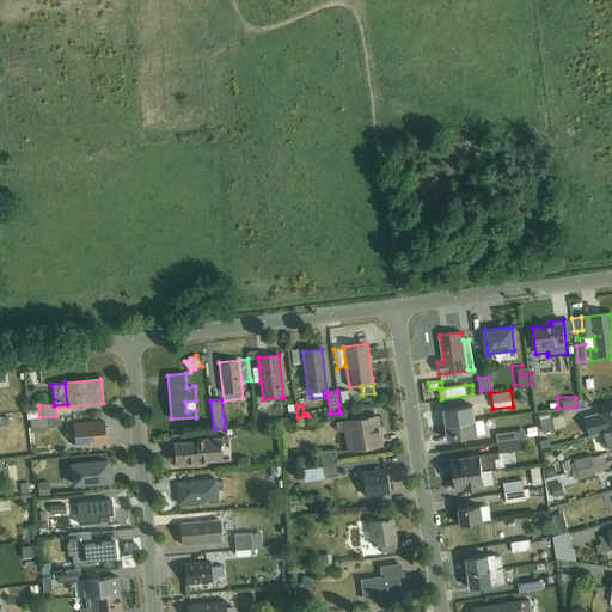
[(447,426),(476,422),(473,407),(445,410),(447,426)]
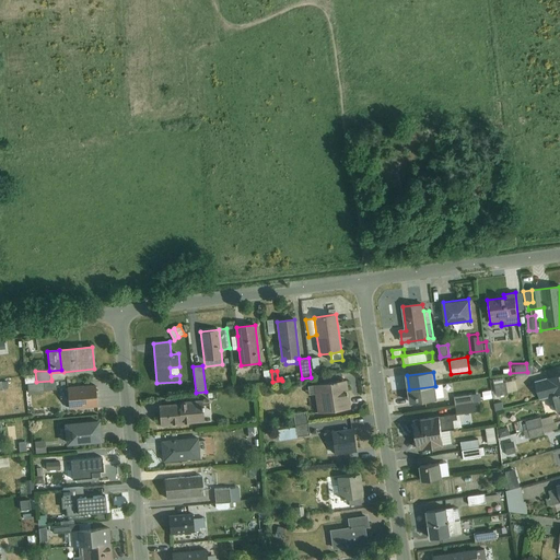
[(553,396),(559,394),(559,375),(535,382),(540,400),(553,396)]
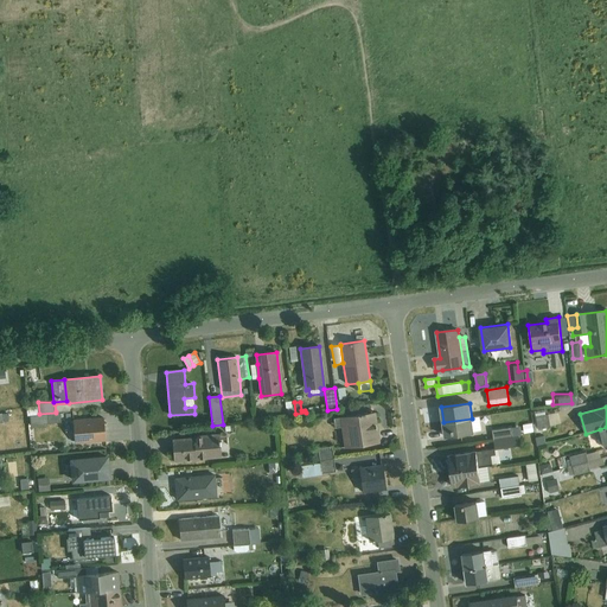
[(545,409),(535,411),(538,429),(551,427),(550,426),(561,423),(558,413),(545,415),(545,409)]
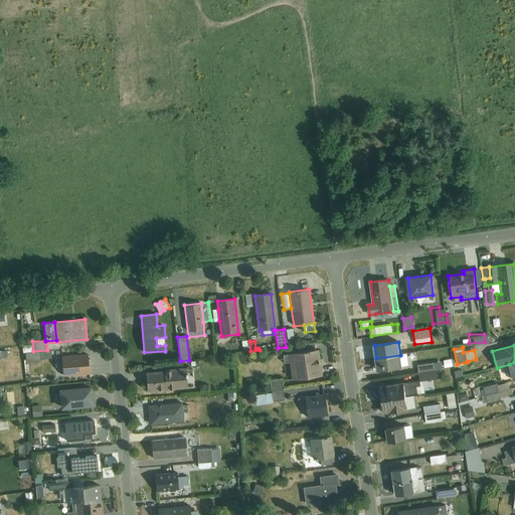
[(317,364),(315,350),(283,355),(284,363),(290,362),(292,380),(322,375),(320,364),(317,364)]
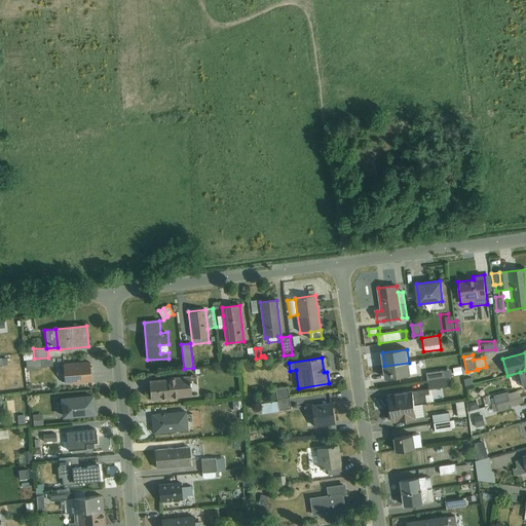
[(52,359),(26,360),(27,370),(38,370),(38,367),(52,366),(52,359)]
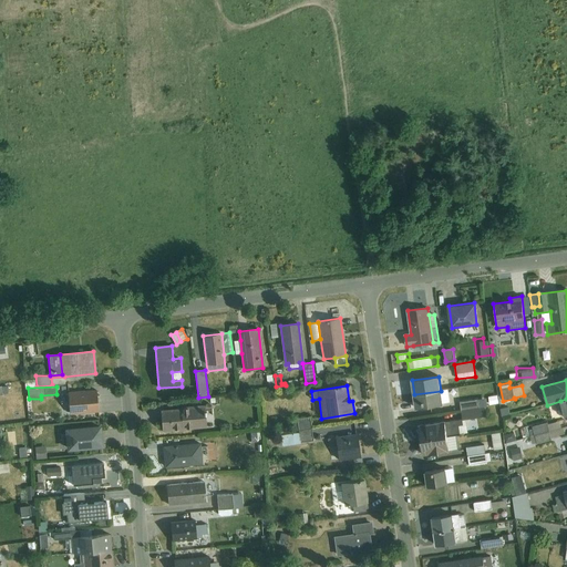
[(96,391),(68,393),(70,413),(99,411),(96,391)]
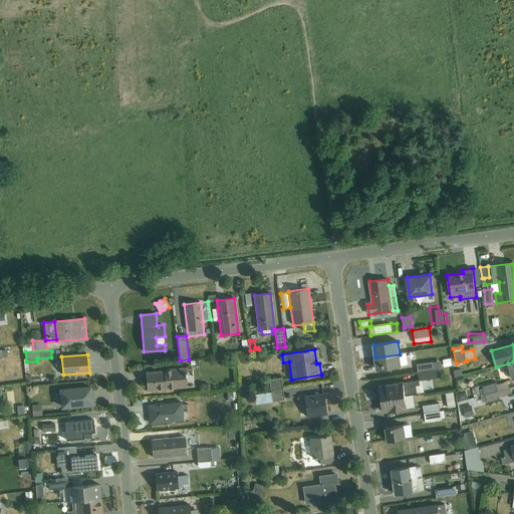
[(400,354),(375,357),(376,370),(402,366),(400,354)]
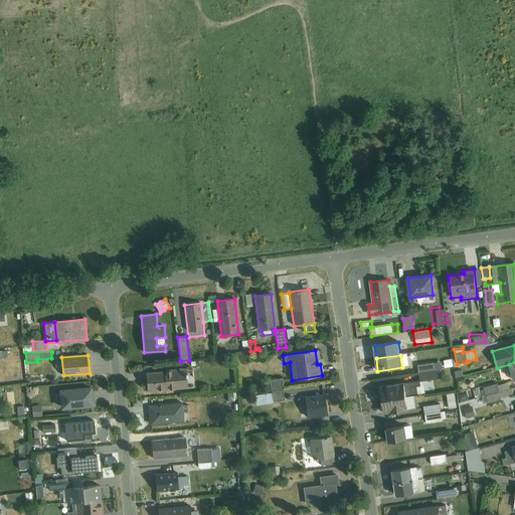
[(451,355),(443,356),(444,363),(452,362),(451,355)]
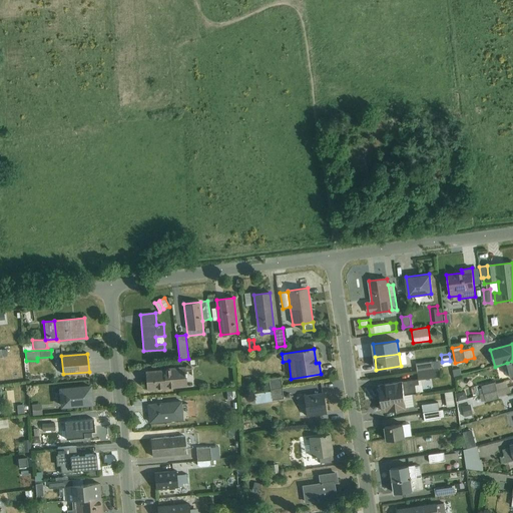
[(418,372),(439,369),(439,368),(442,367),(441,360),(416,364),(418,372)]
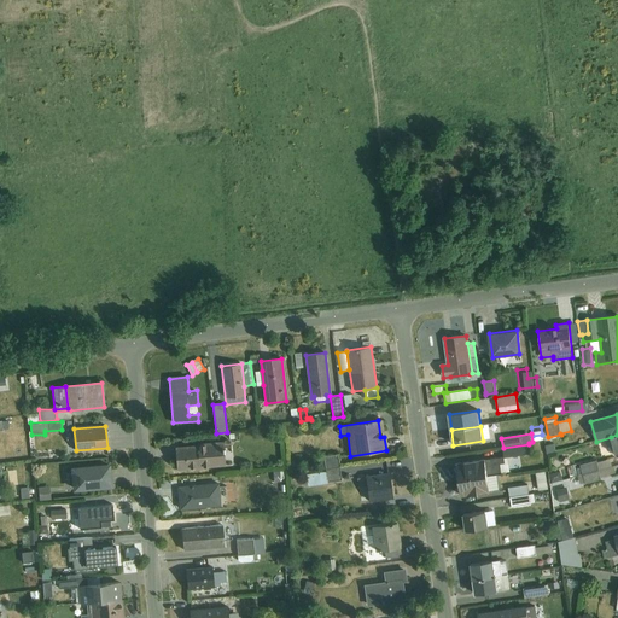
[(197,447),(175,449),(178,468),(226,465),(223,448),(231,448),(229,443),(226,441),(197,444),(197,447)]
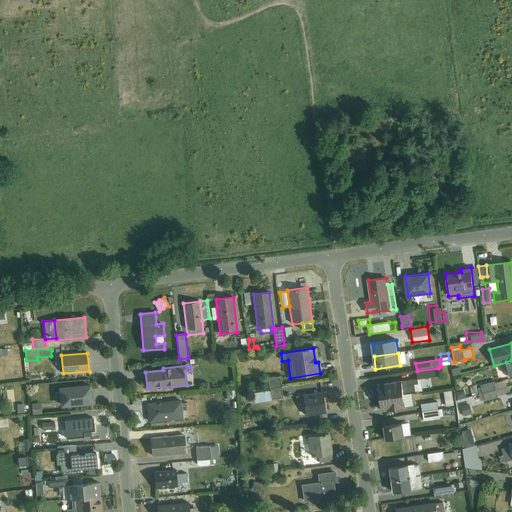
[(438,368),(417,371),(418,378),(378,384),(380,397),(411,393),(422,391),(421,379),(439,376),(438,368)]
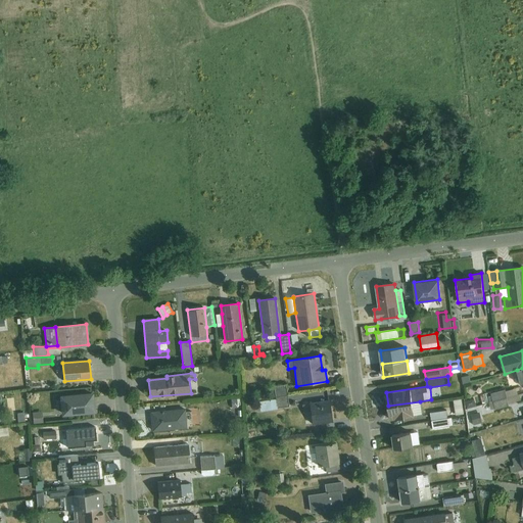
[(469,376),(462,377),(463,384),(470,382),(469,376)]
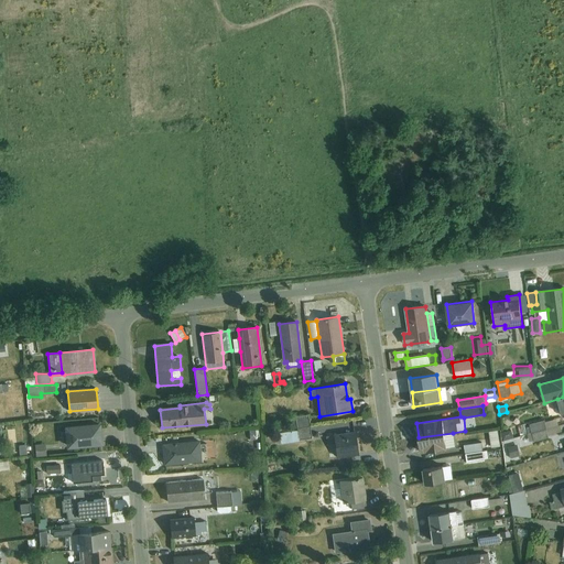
[(293,430),(311,427),(308,415),(291,418),(293,430)]
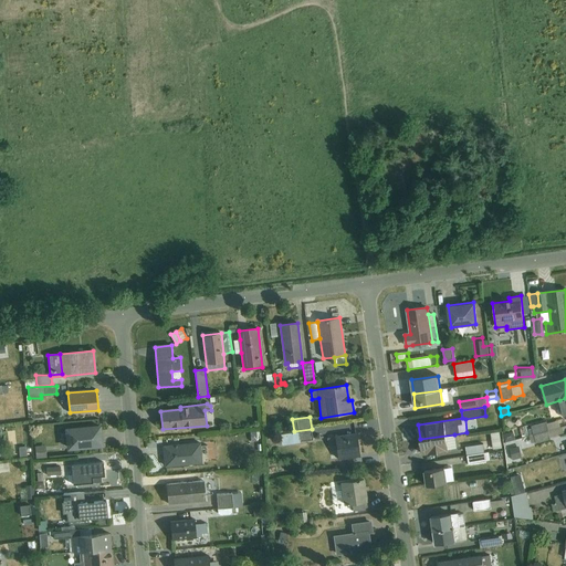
[(530,436),(561,427),(558,420),(547,423),(546,422),(532,426),(532,429),(528,430),(530,436)]
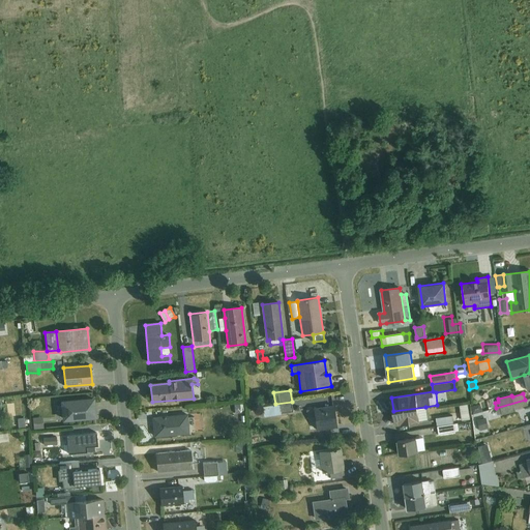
[(95,416),(86,417),(86,419),(96,418),(95,398),(61,401),(61,403),(90,400),(91,409),(94,409),(95,416)]
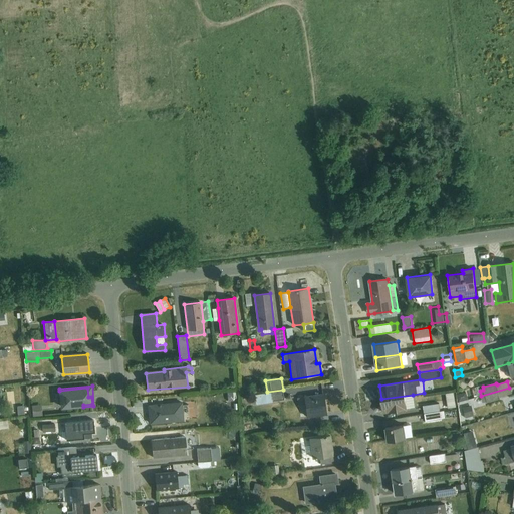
[(87,388),(59,391),(60,407),(83,405),(92,404),(91,397),(88,397),(87,388)]
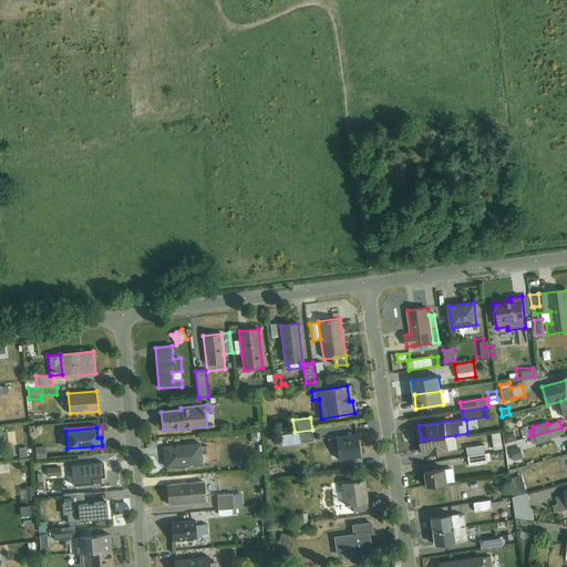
[(562,428),(531,436),(531,437),(533,445),(537,443),(537,444),(552,441),(552,437),(565,434),(563,428),(562,428)]
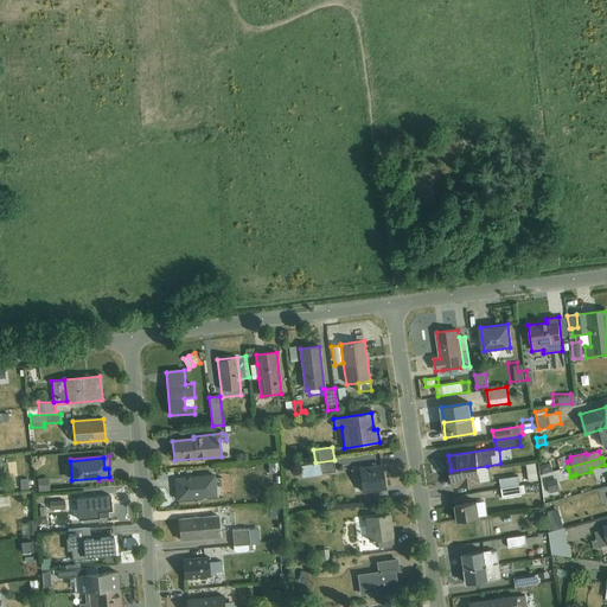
[(334,460),(315,462),(305,464),(305,468),(315,467),(317,473),(321,472),(321,474),(336,472),(334,460)]
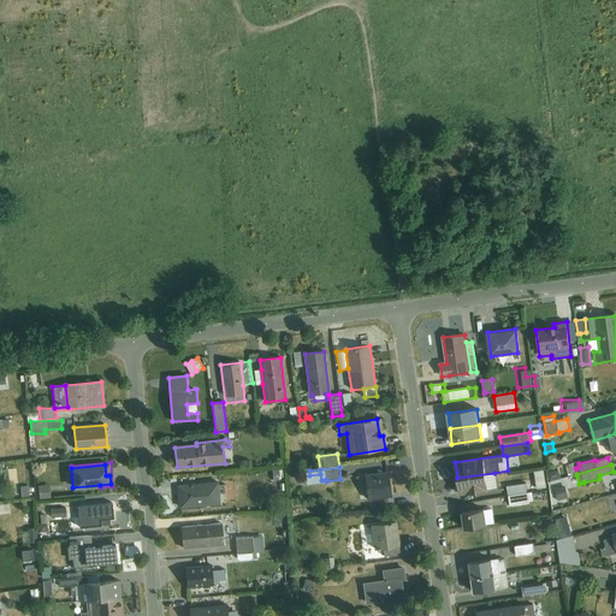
[(283,469),(272,471),(272,480),(284,480),(283,469)]
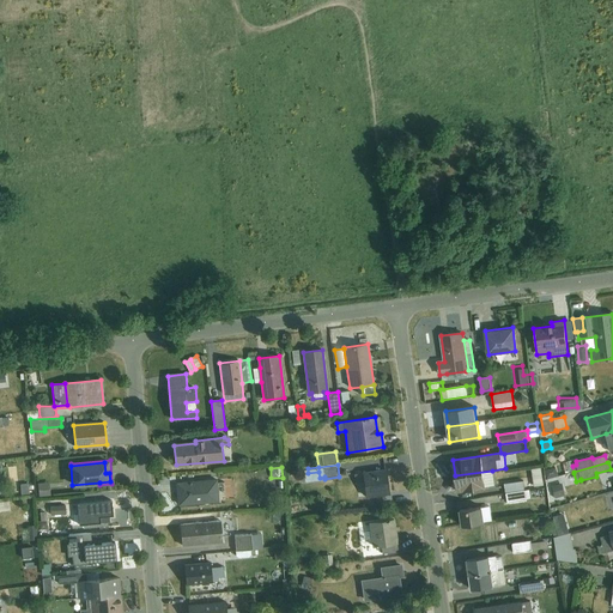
[(556,467),(545,471),(547,479),(558,475),(556,467)]
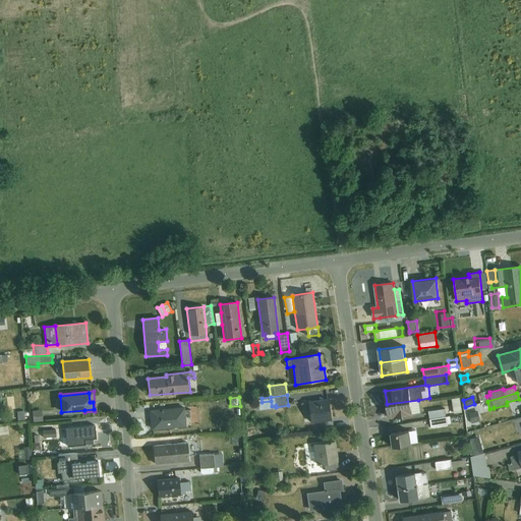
[(328,399),(301,403),(302,411),(309,410),(310,422),(331,419),(328,399)]
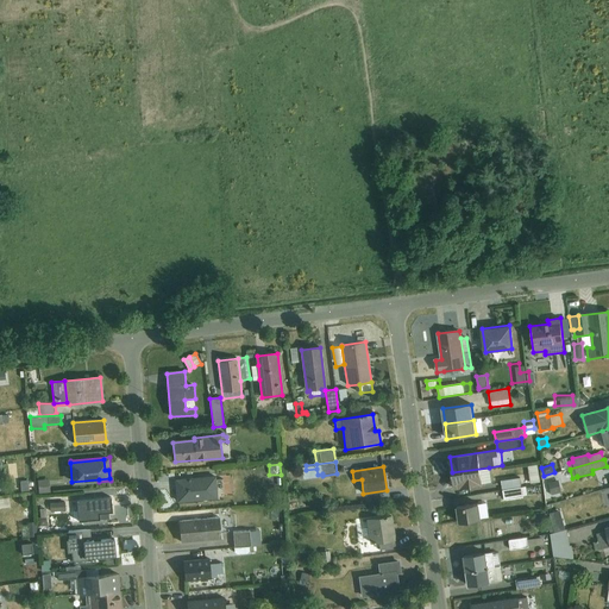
[(489,468),(452,472),(453,484),(459,483),(459,485),(460,488),(483,485),(482,483),(491,482),(489,468)]
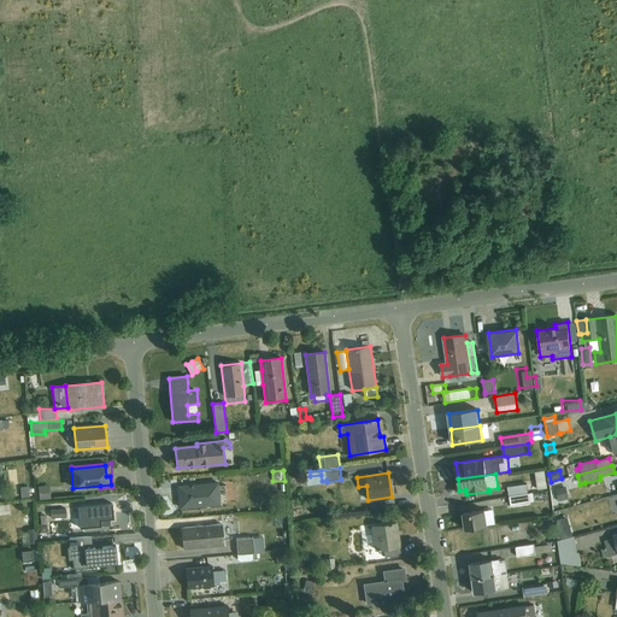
[(545,480),(535,481),(536,491),(546,489),(545,480)]
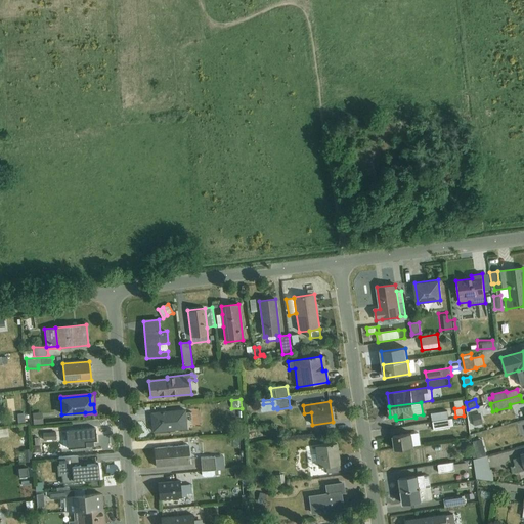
[(186,410),(151,413),(154,432),(187,429),(186,410)]
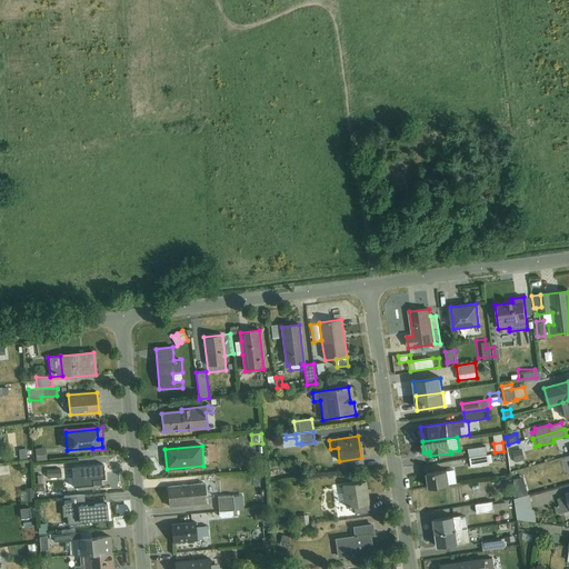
[(469,458),(487,456),(486,447),(468,449),(469,458)]
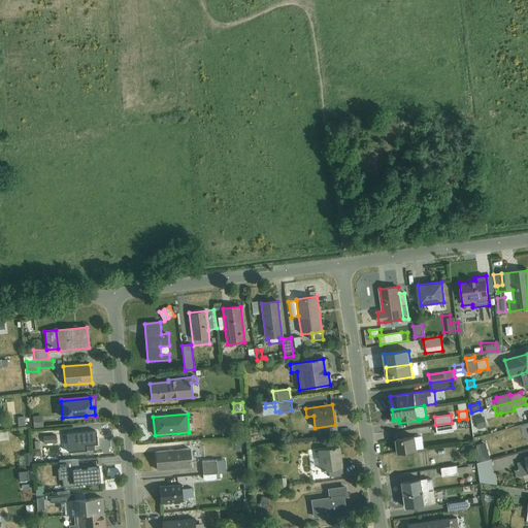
[(42,416),(33,417),(34,428),(43,427),(42,416)]
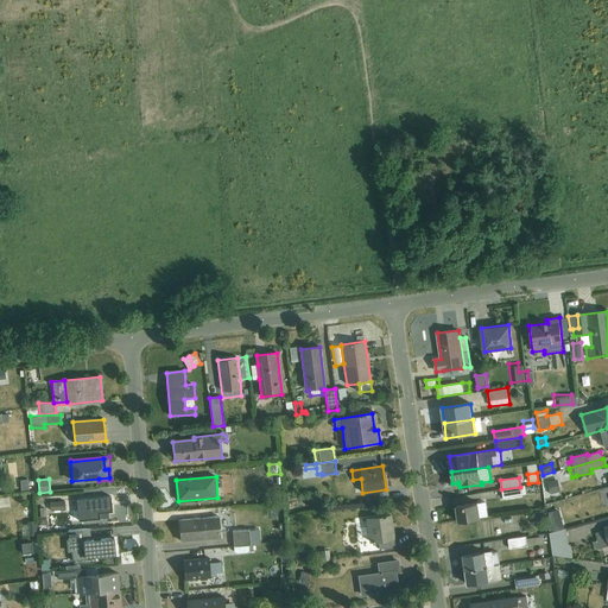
[(558,480),(548,482),(550,494),(561,492),(558,480)]
